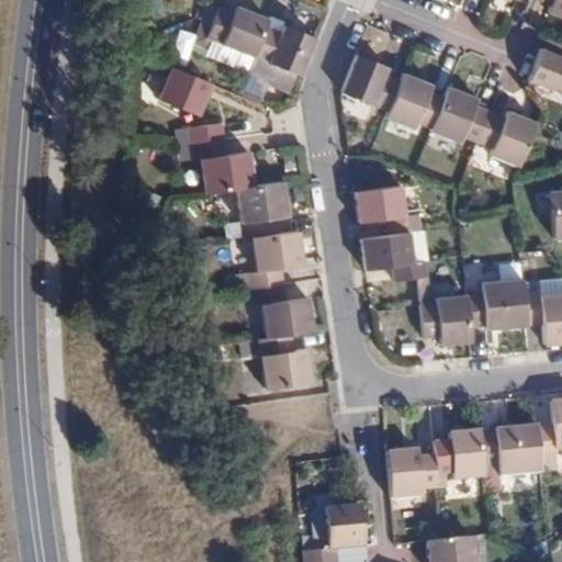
[(561,0),(534,0),(531,8),(546,13),(543,19),(561,26),(561,0)]
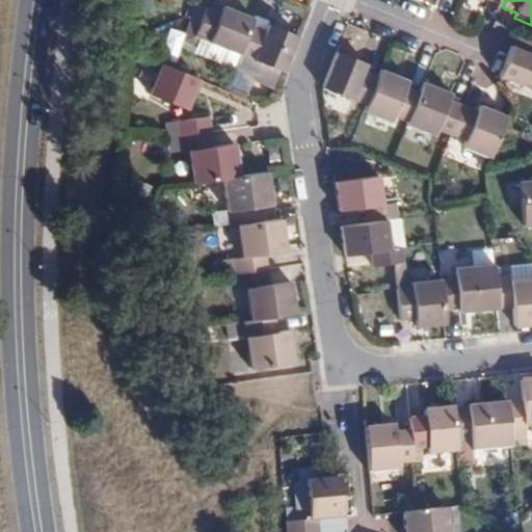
[(206,6),(201,21),(194,36),(238,54),(250,23),(253,18),(223,6),(220,11),(206,6)]
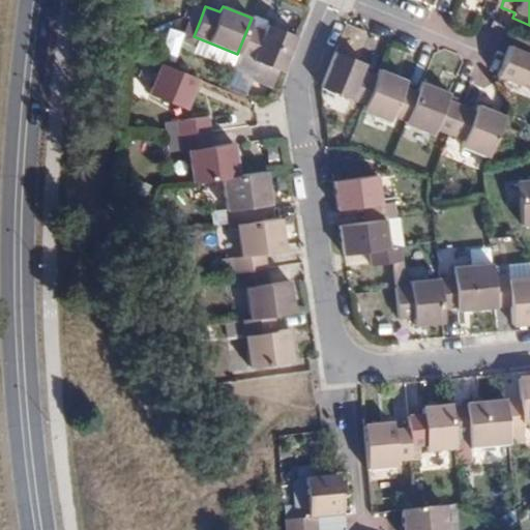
[(249,23),(237,54),(234,60),(251,67),(248,76),(274,85),(295,34),(266,23),(263,28),(249,23)]
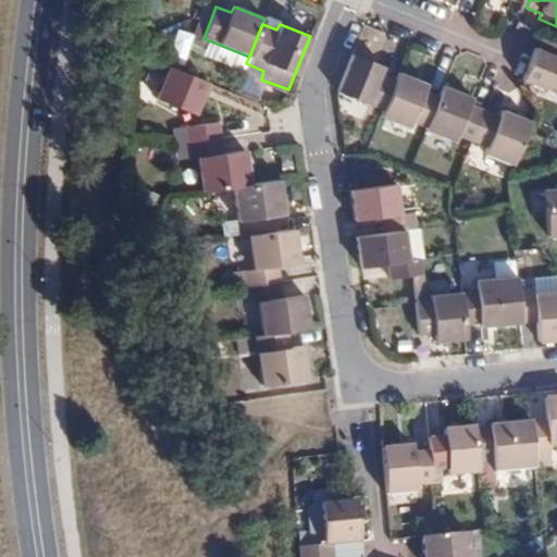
[(556,57),(539,49),(525,82),(556,93),(556,57)]
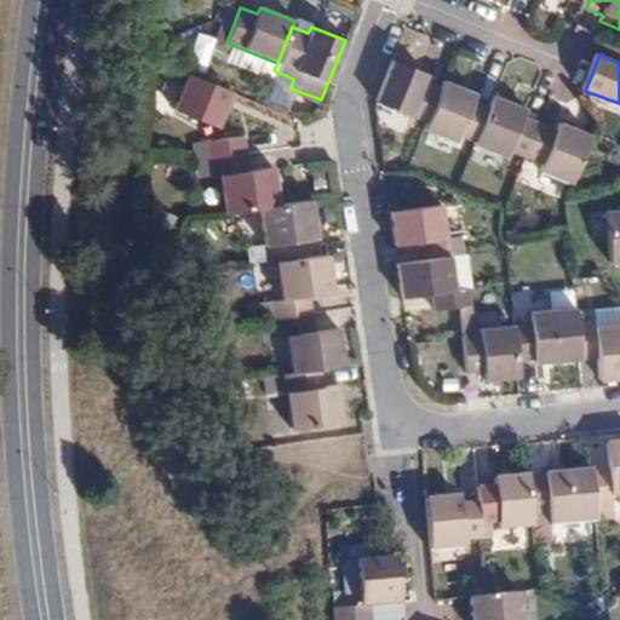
[(391,61),(374,102),(425,124),(440,89),(424,82),(426,75),(391,61)]
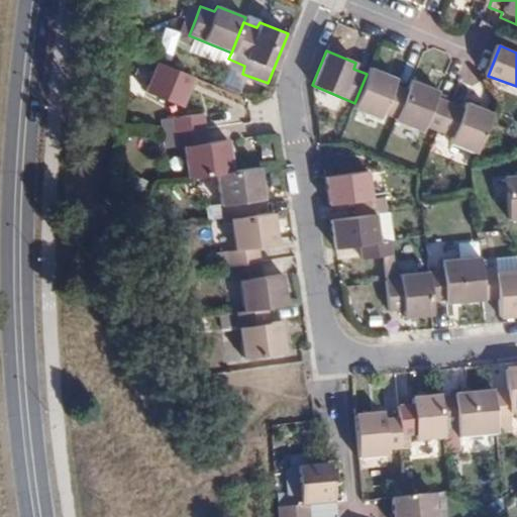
[(193,76),(157,62),(145,90),(181,105),(193,76)]
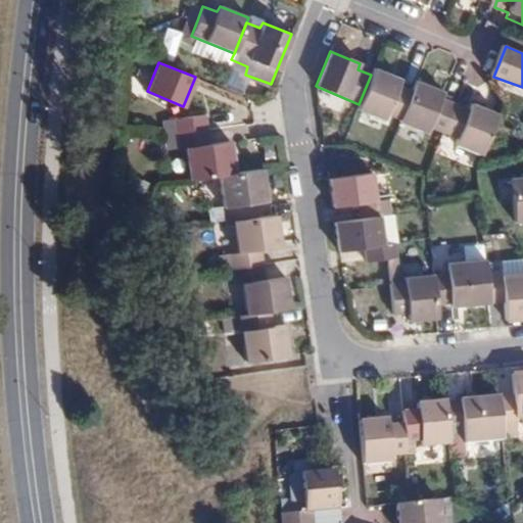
[(371,75),(359,104),(358,109),(382,120),(386,114),(400,121),(412,91),(397,85),(399,81),(373,69),(371,75)]
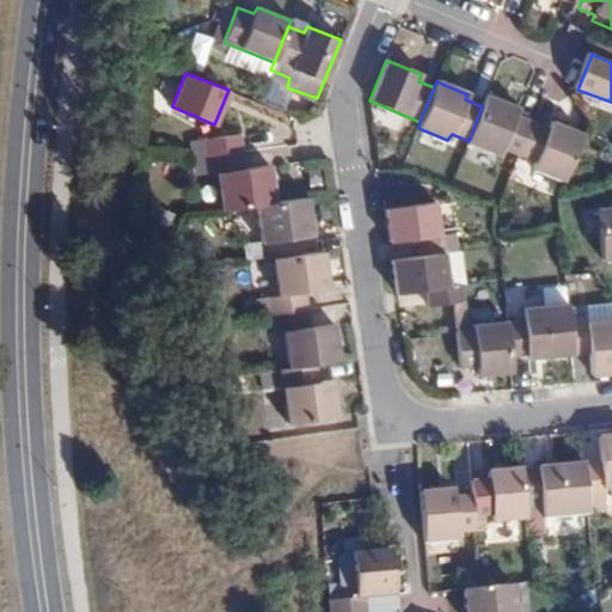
[(500,150),(518,157),(533,121),(515,114),(516,109),(487,95),(482,106),(469,141),(467,144),(497,155),(500,150)]
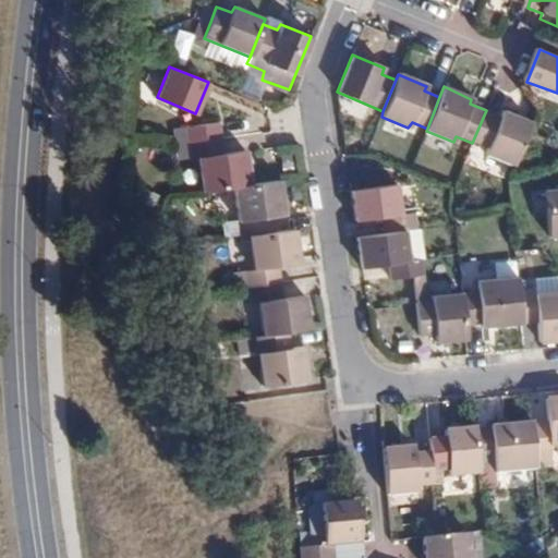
[(483,155),(513,168),(531,123),(501,111),(498,116),(486,110),(472,143),(485,148),(483,155)]
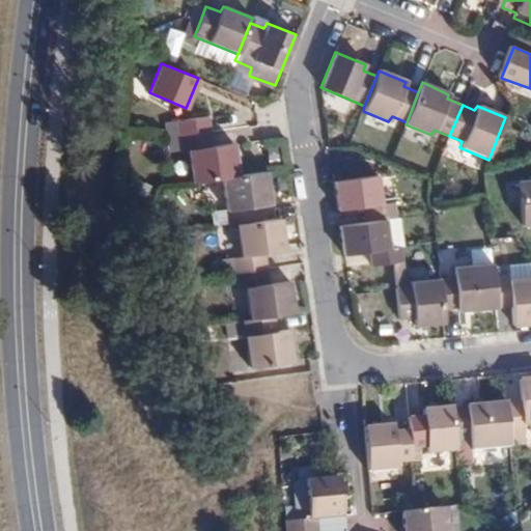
[(171,130),(173,145),(203,141),(205,140),(203,126),(171,130)]
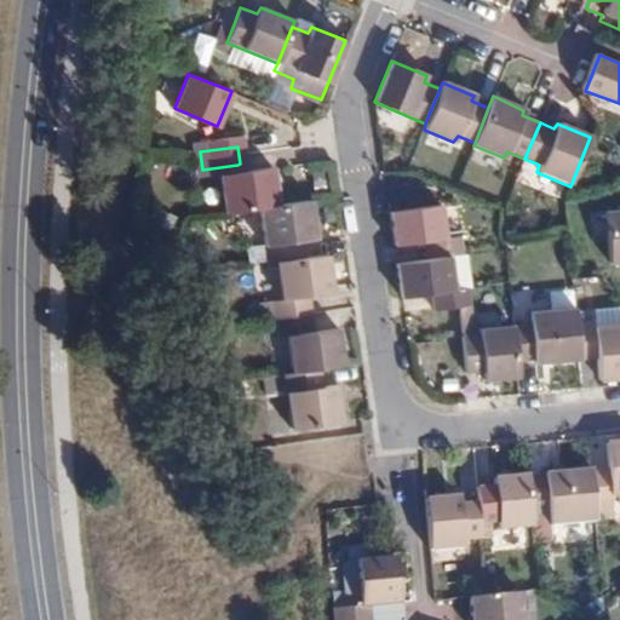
[(214,185),(220,224),(252,219),(273,217),(267,178),(242,182),(240,164),(237,165),(202,170),(205,187),(214,185)]
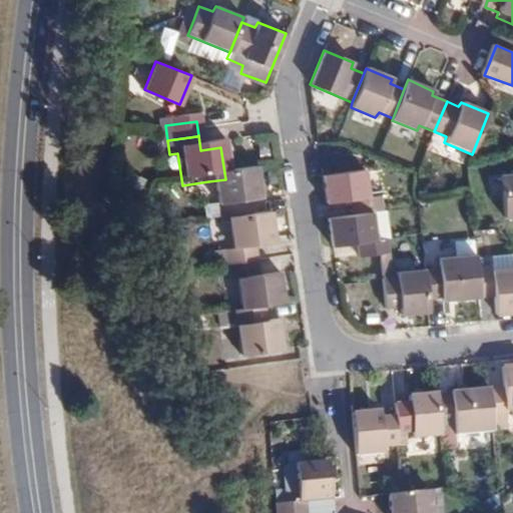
[(371,212),(383,210),(380,195),(368,196),(364,169),(323,173),(326,201),(349,200),(351,214),(371,212)]
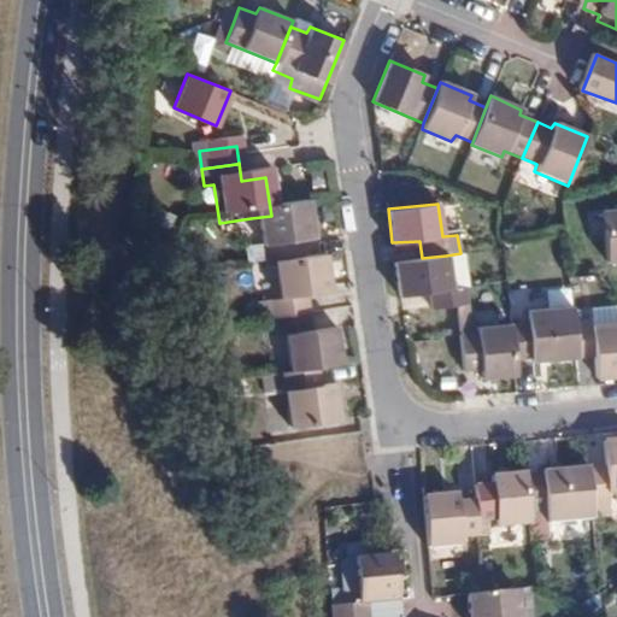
[(616,207),(603,210),(606,262),(616,260),(616,207)]
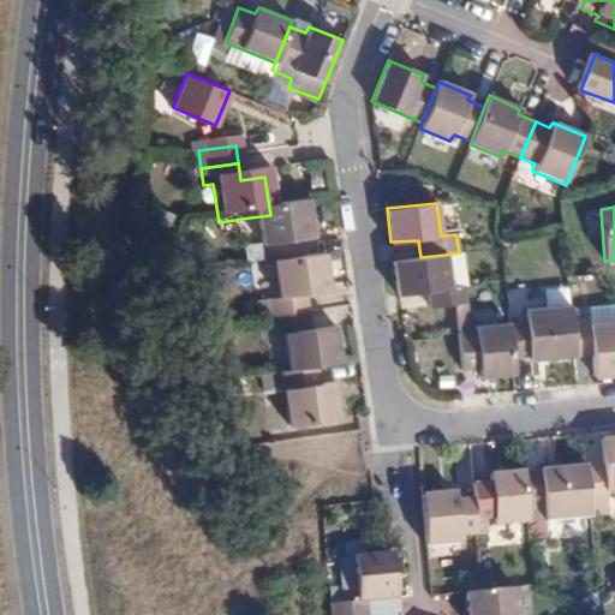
[(270,215),(250,218),(258,272),(267,270),(296,266),(293,249),(308,246),(303,210),(270,215)]
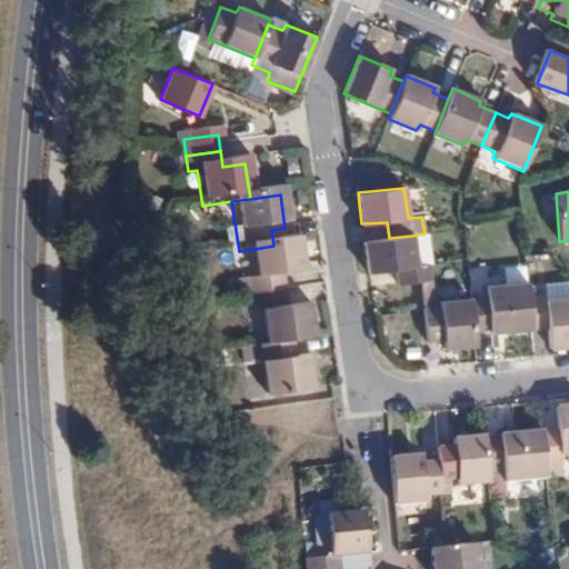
[(365,241),(369,271),(393,269),(396,285),(420,282),(431,281),(430,262),(415,263),(411,236),(389,238),(365,241)]
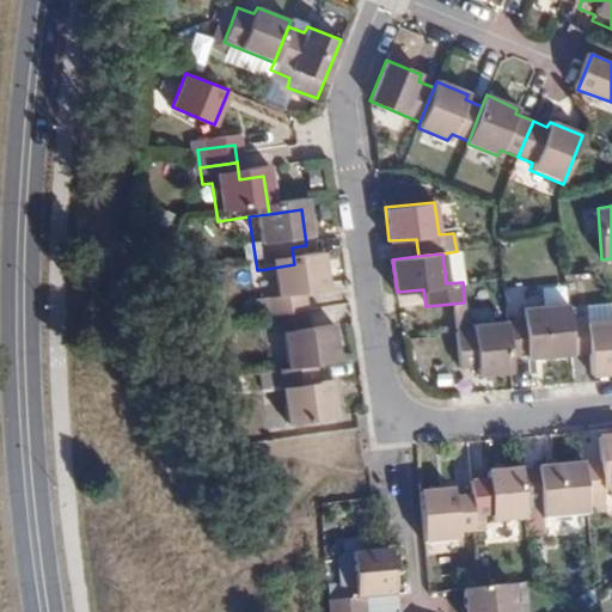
[(317,262),(294,264),(265,269),(271,306),(263,307),(265,323),(303,317),(300,301),(322,298),(317,262)]
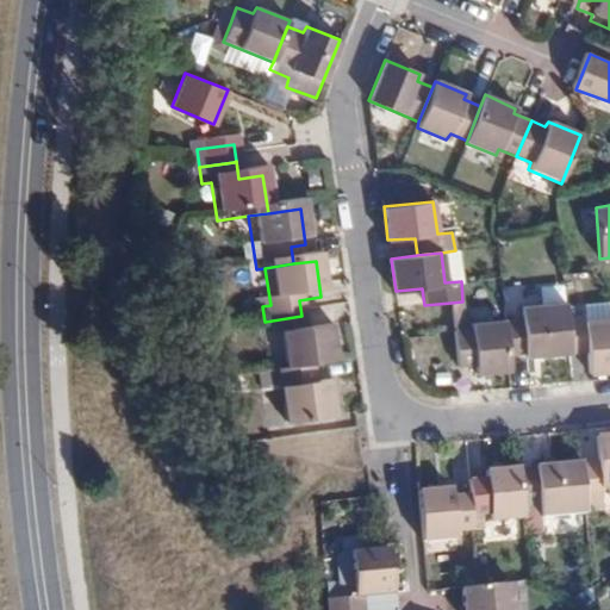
[(450,303),(453,329),(465,328),(462,302),(450,303)]
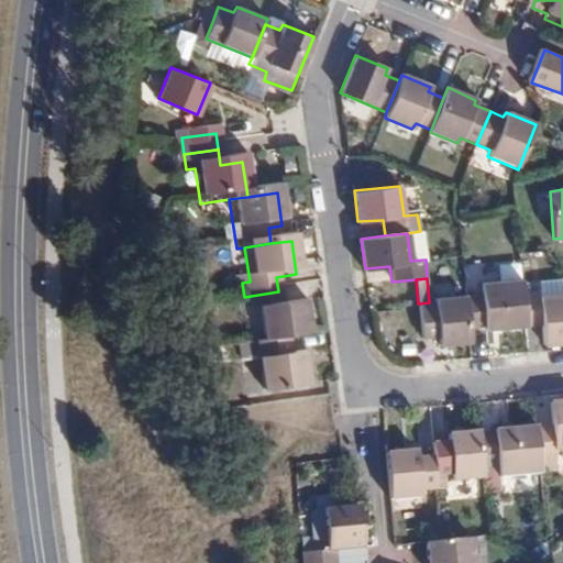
[(523,291),(522,278),(482,282),(482,293),(465,295),(470,328),(484,327),(486,330),(527,327),(523,291)]
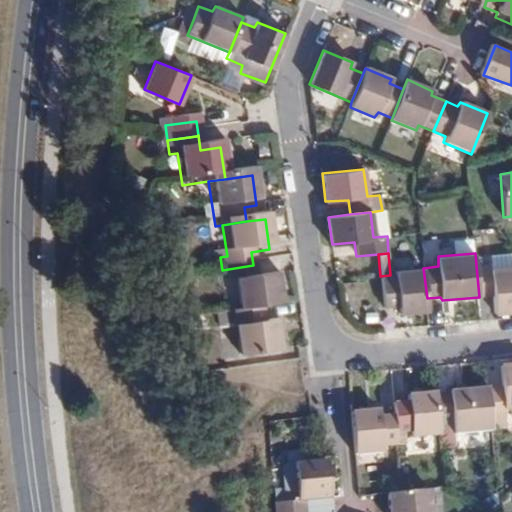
[(476,265),(479,297),(493,295),(494,312),(511,310),(511,267),(490,269),(489,264),(476,265)]
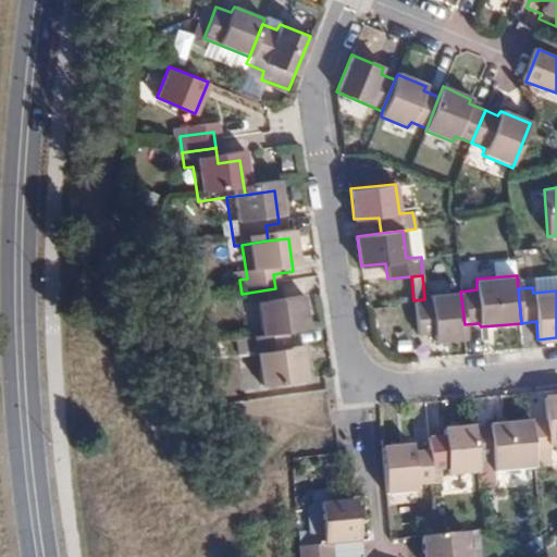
[(275,288),(242,294),(244,310),(251,309),(257,343),(282,339),(304,336),(298,302),(277,306),(275,288)]
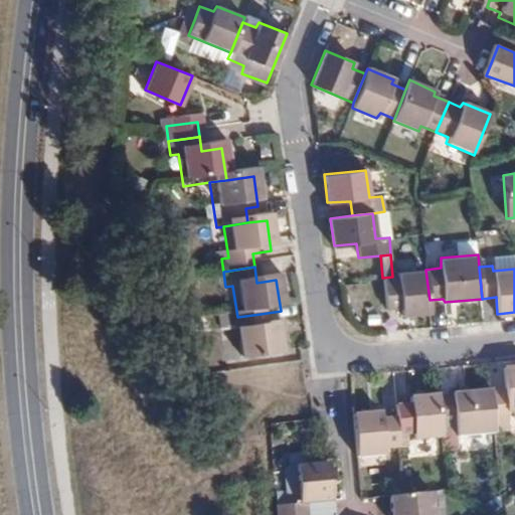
[(431,313),(430,300),(425,270),(397,272),(397,276),(392,277),(382,278),(386,310),(401,309),(401,315),(431,313)]
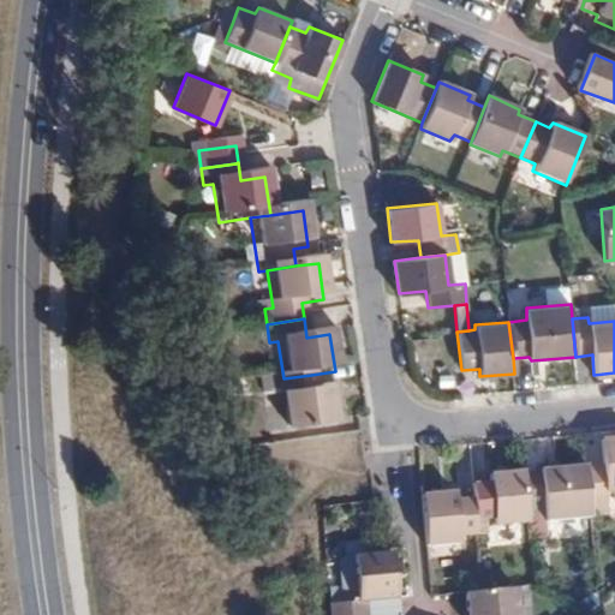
[(282,435),(334,428),(328,390),(314,393),(311,375),(284,378),(275,380),(282,435)]
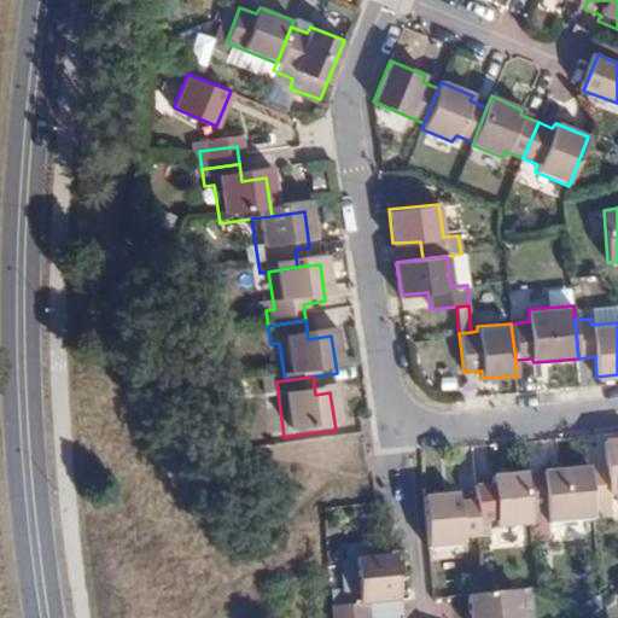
[(610,496),(617,495),(617,441),(604,442),(606,466),(588,467),(592,507),(610,506),(610,496)]
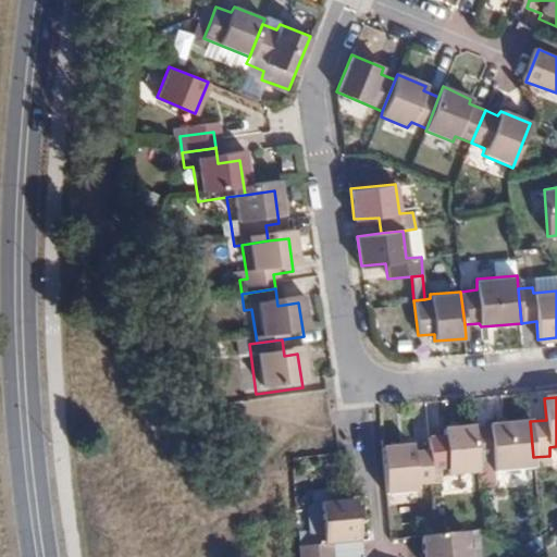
[(494,472),(534,469),(533,457),(530,421),(490,425),(490,428),(474,429),(478,463),(493,462),(494,472)]
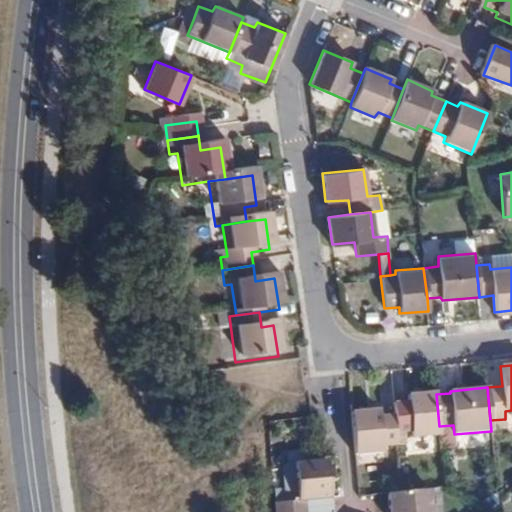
[(440,436),(439,426),(436,394),(436,392),(407,395),(407,401),(393,402),(394,415),(396,434),(410,434),(411,438),(440,436)]
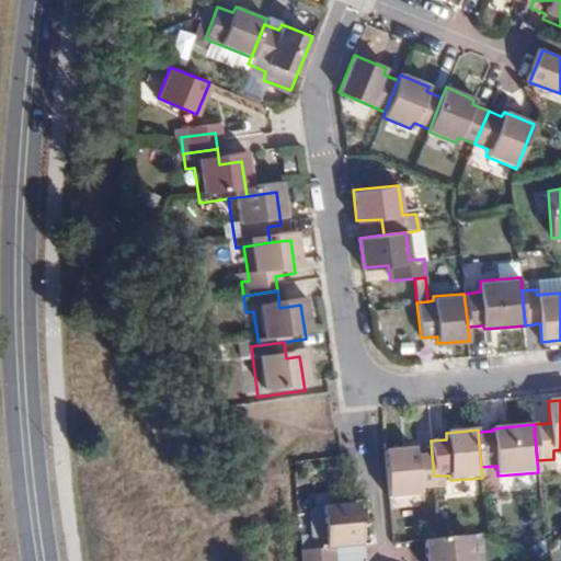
[(435,490),(434,476),(432,455),(415,455),(415,448),(385,451),(389,499),(418,496),(419,490),(435,490)]
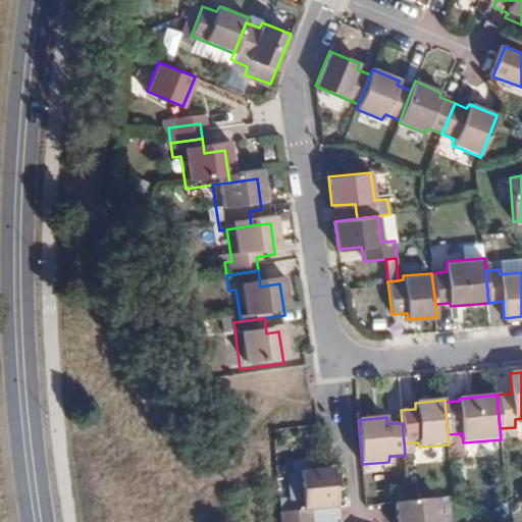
[(300,521),(277,521),(308,521),(333,519),(330,481),(327,481),(298,483),(300,521)]
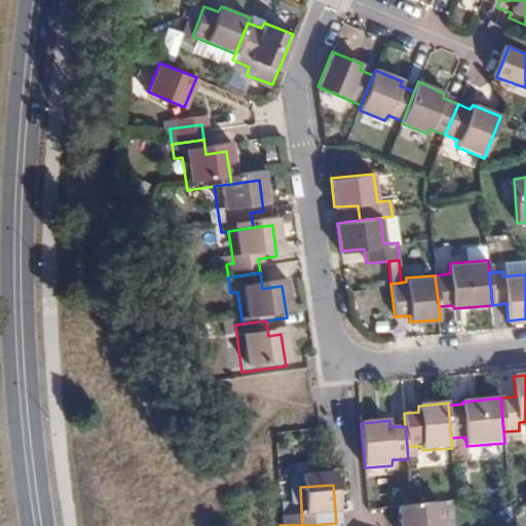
[(444,525),(442,503),(413,505),(397,506),(399,525),(444,525)]
